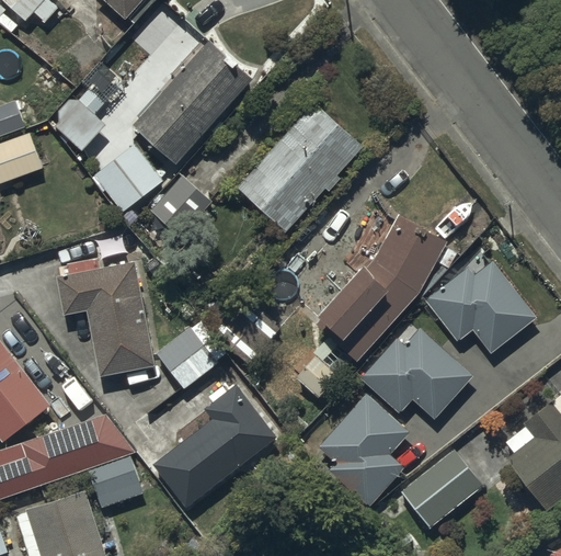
[(3,0),(25,23),(35,12),(45,21),(57,9),(48,0),(3,0)]
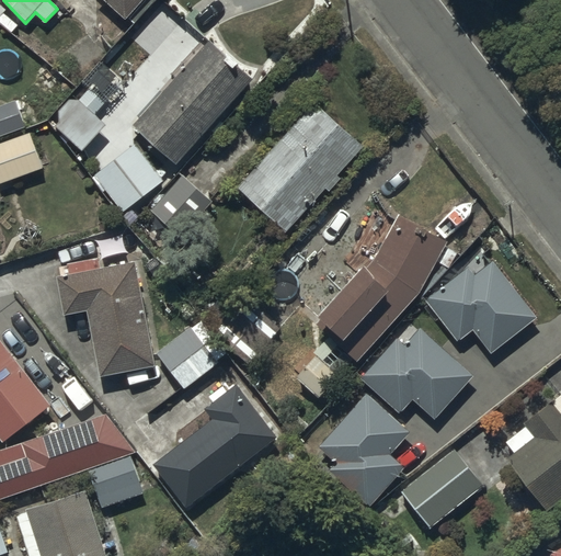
[(101,0),(124,21),(128,16),(135,23),(156,0),(101,0)]
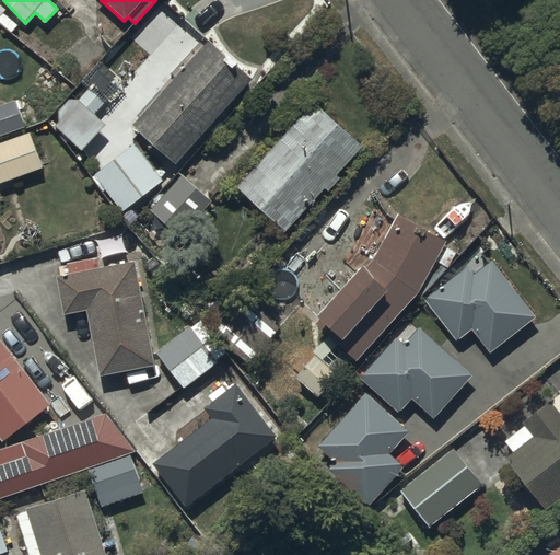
[(208,45),(133,127),(132,129),(173,166),(249,82),(208,45)]
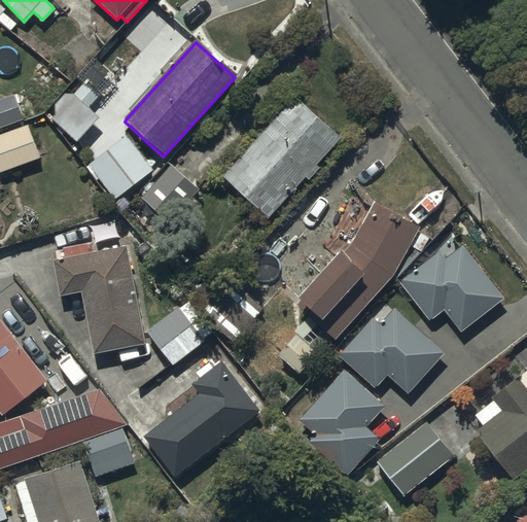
[(55,116),(51,118),(76,142),(98,119),(68,91),(55,105),(55,116)]
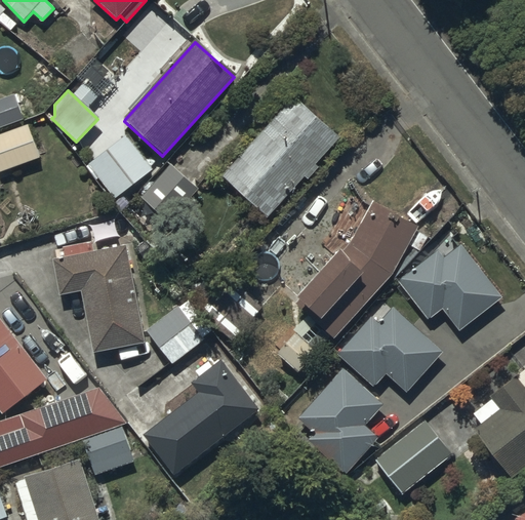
[(13,95),(0,100),(0,126),(23,119),(13,95)]
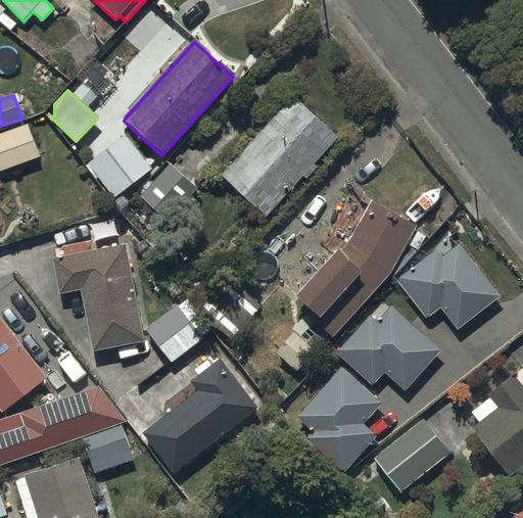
[(293,97),(221,175),(265,216),(302,175),(306,179),(316,168),(313,165),(337,137),(293,97)]
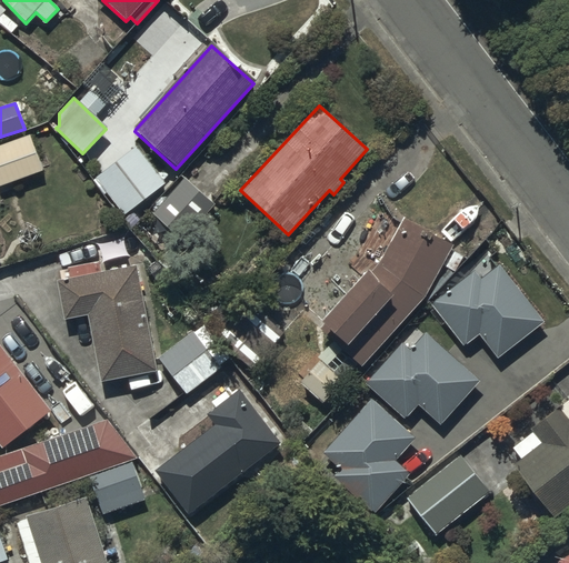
[(28,134),(0,143),(0,186),(41,171),(28,134)]
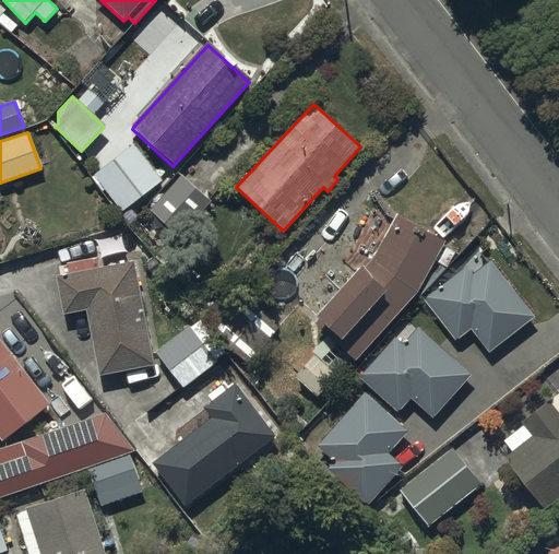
[(134,144),(94,175),(122,211),(162,180),(134,144)]
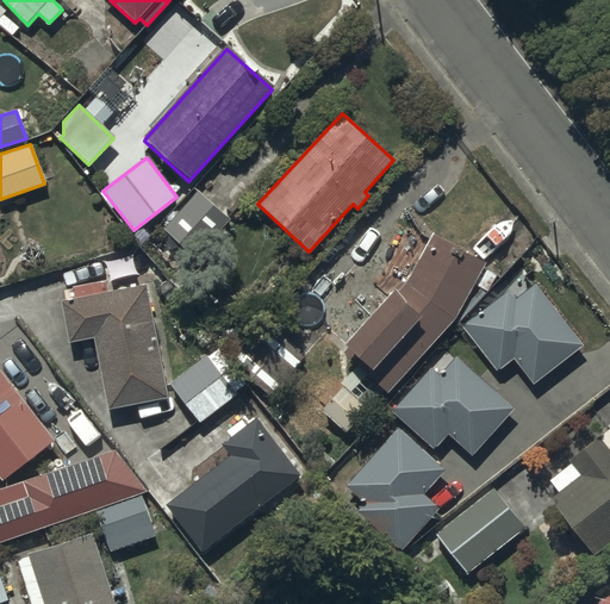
[(172,219),(163,228),(192,256),(229,220),(195,186),(166,215),(172,219)]
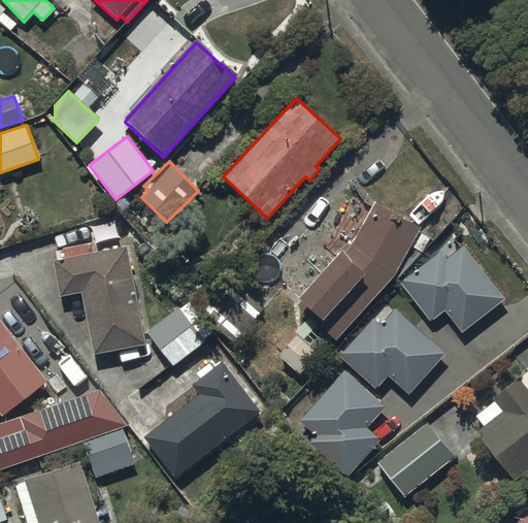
[(301,302),(298,305),(336,341),(392,281),(410,246),(421,252),(429,237),(373,206),(345,255),(341,253),(298,299),(301,302)]
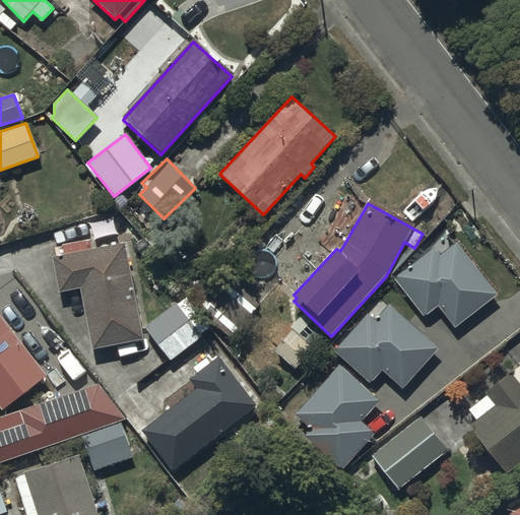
[(440,255),(433,247),(394,277),(425,316),(438,306),(455,327),(497,295),(456,242),(440,255)]
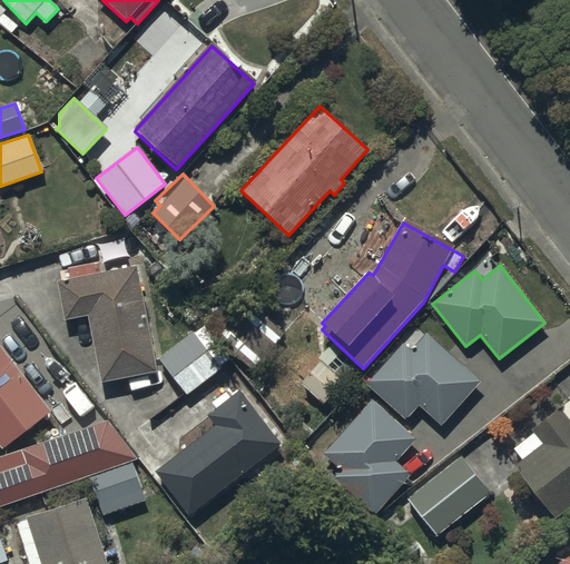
[(101,383),(156,372),(135,267),(57,283),(65,322),(87,317),(101,383)]
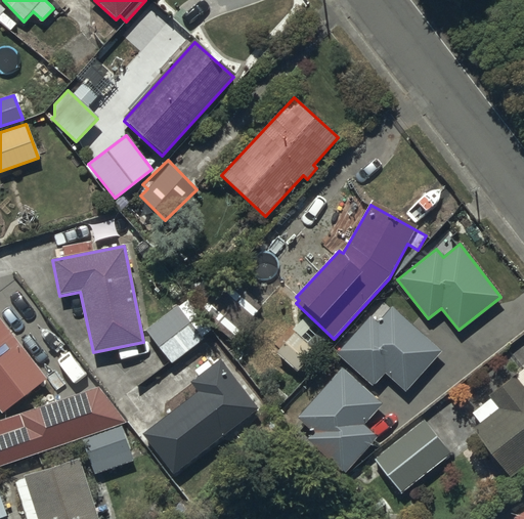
[(235,330),(263,301),(232,272),(206,301),(235,330)]
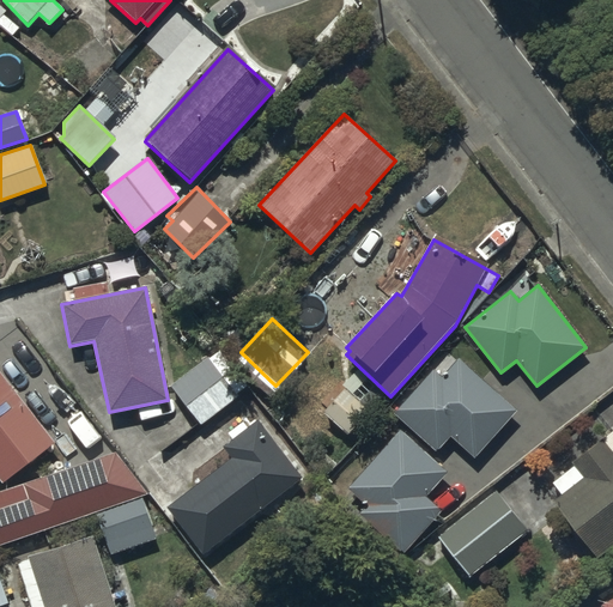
[(202,414),(240,386),(248,398),(259,389),(218,338),(170,375),(202,414)]
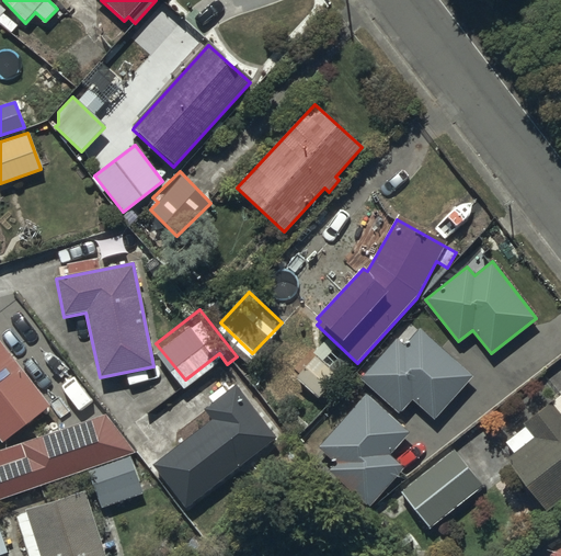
[(363,376),(362,378),(399,412),(412,398),(434,418),(473,376),(409,317),(357,372),(363,376)]
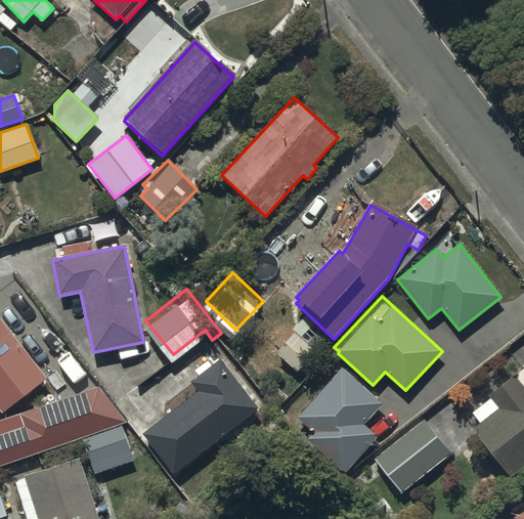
[(305,316),(294,329),(316,349),(325,339),(317,331),(319,329),(305,316)]
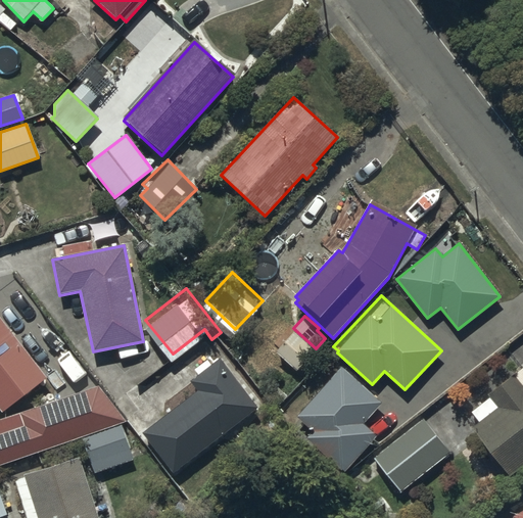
[(45,378),(0,320),(0,411),(1,413),(45,378)]
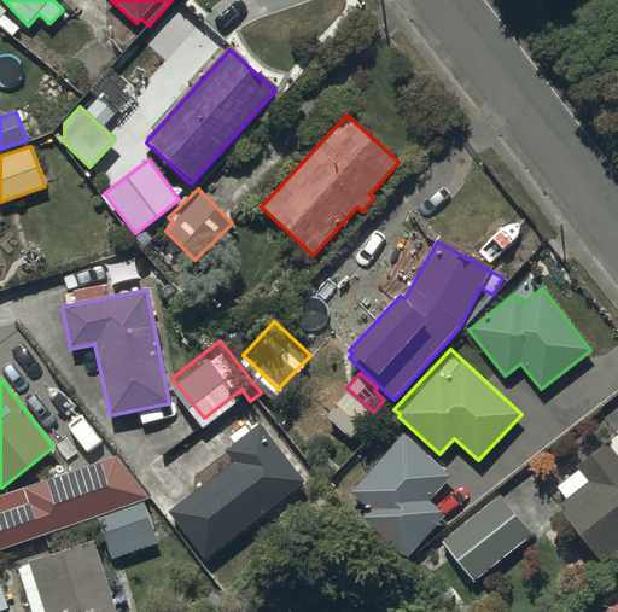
[(372,414),(348,392),(326,415),(350,438),(372,414)]
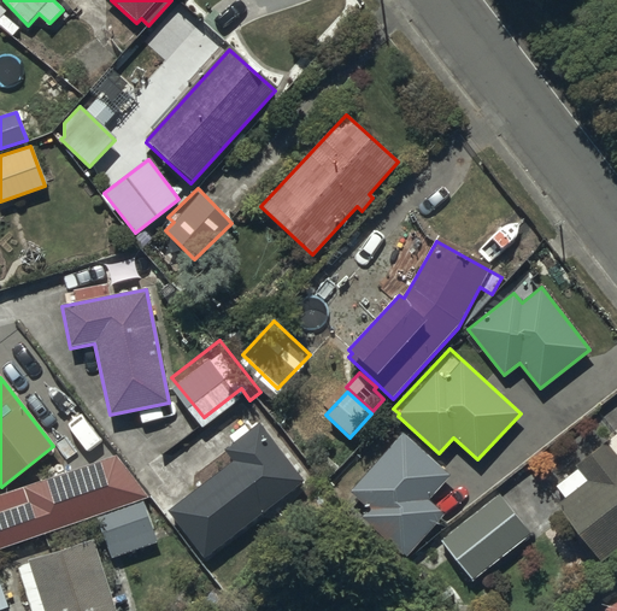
[(168,511),(205,558),(304,481),(258,422),(248,429),(245,424),(229,436),(234,442),(224,451),(230,458),(177,500),(178,503),(168,511)]
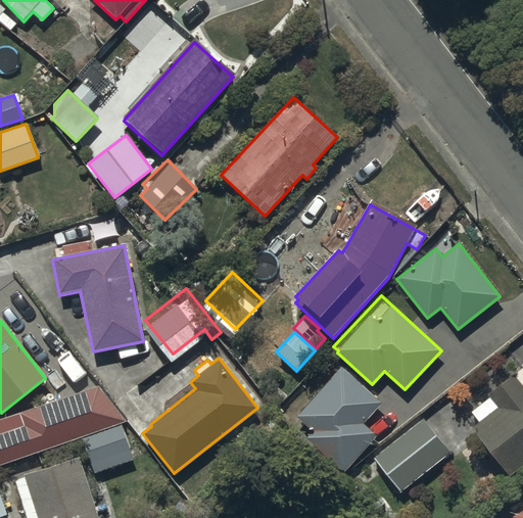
[(380,404),(342,367),(297,416),(313,430),(305,437),(343,472),(377,436),(363,422),(380,404)]
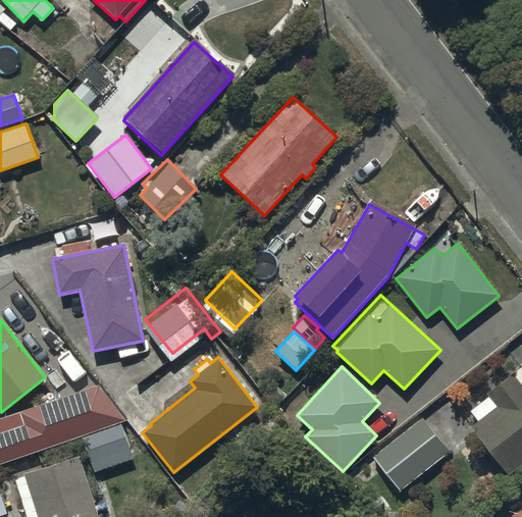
[(521,464),(521,367),(470,412),(479,422),(471,428),(511,474),(521,464)]
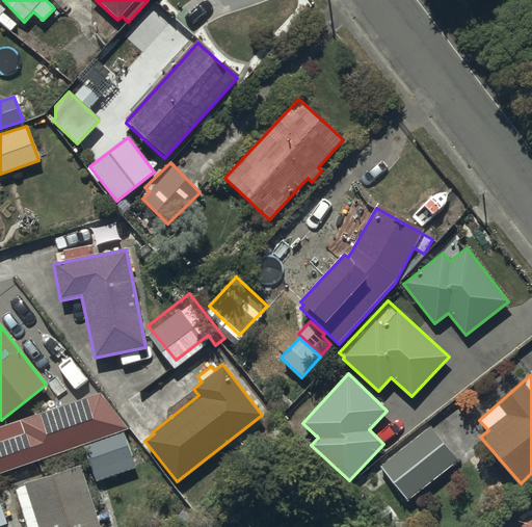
[(0,421),(0,473),(128,429),(99,389),(92,391),(90,386),(55,396),(57,403),(22,415),(23,418),(17,420),(17,417),(0,421)]
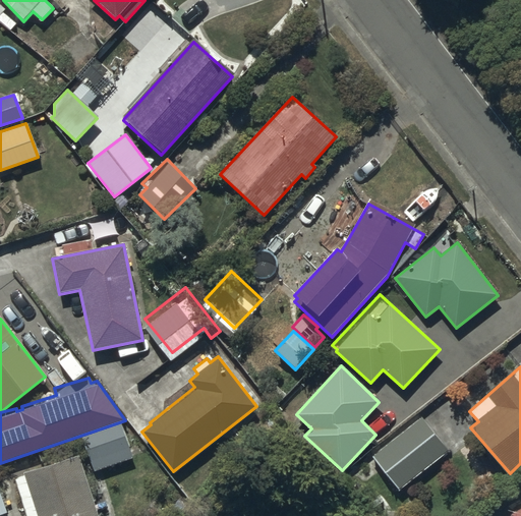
[(420,413),(370,451),(399,489),(450,450),(443,442),(445,441),(426,417),(424,419),(420,413)]
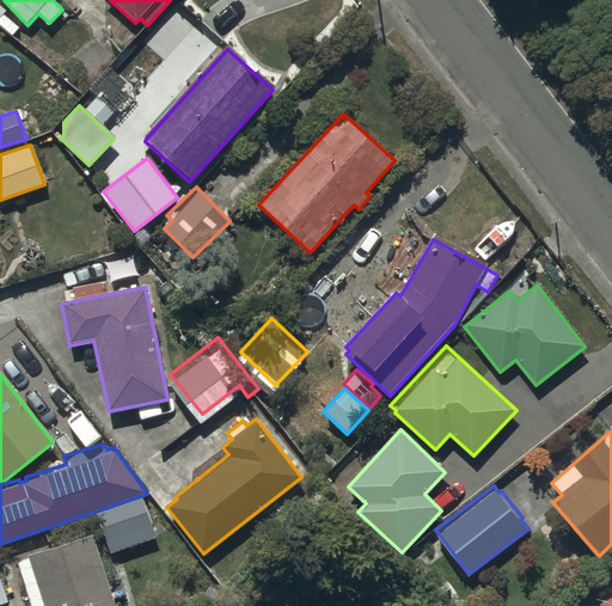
[(140,497),(96,514),(110,552),(154,536),(140,497)]
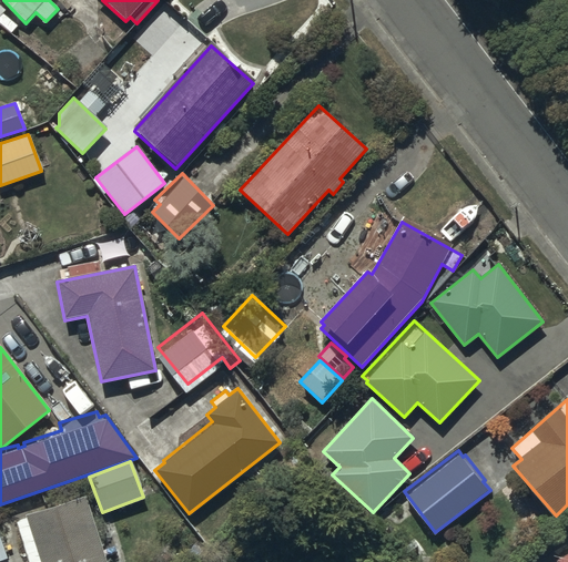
[(28,511),(19,514),(34,561),(109,561),(84,487),(26,506),(28,511)]
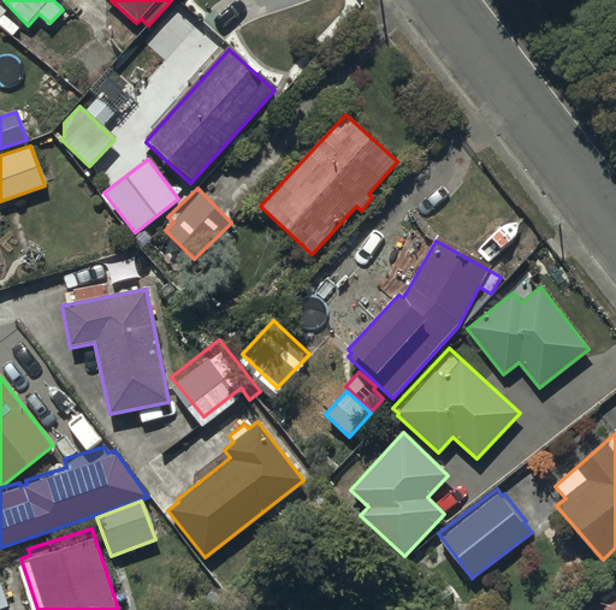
[(0,569),(0,600),(10,597),(0,569)]
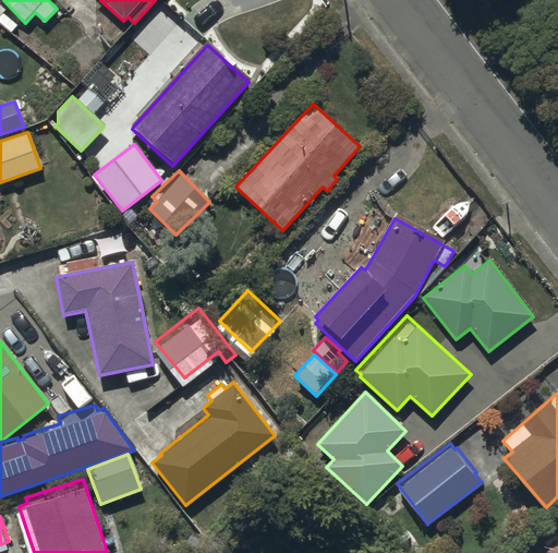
[(524,552),(516,541),(499,552),(524,552)]
